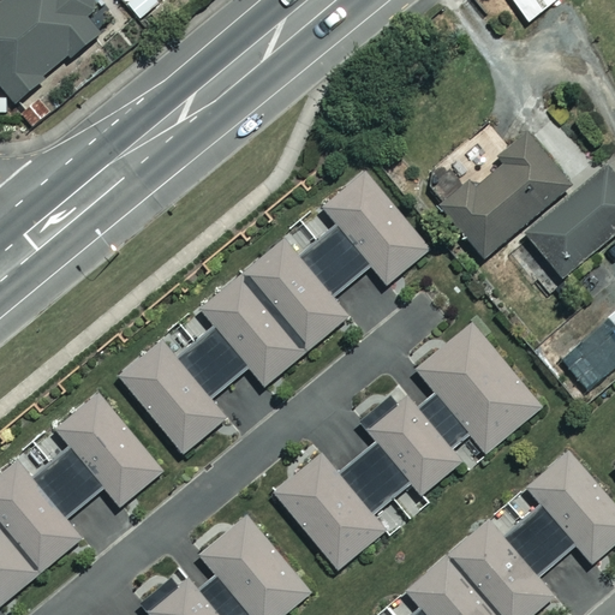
[(96,0),(0,0),(0,85),(13,102),(97,30),(87,18),(101,5),(96,0)]
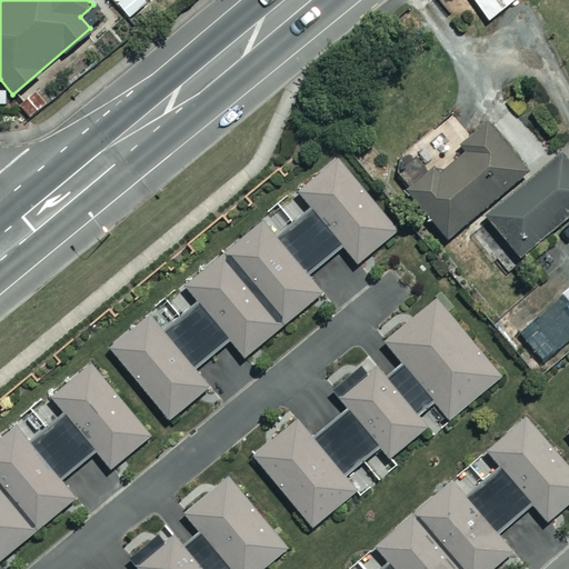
[(516,0),(471,0),(489,21),(516,0)]
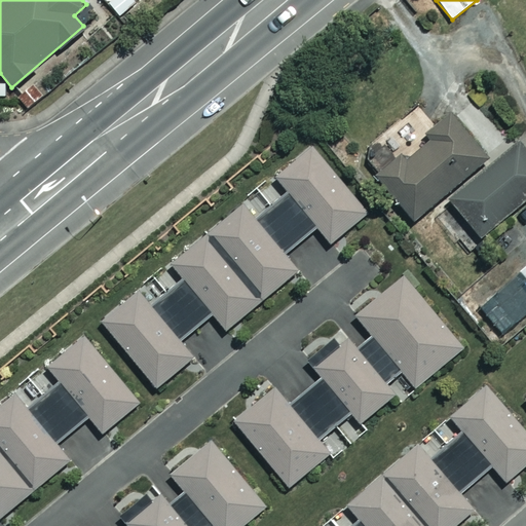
[(422,144),(418,139),(373,178),(412,224),(489,157),(450,112),(423,135),(427,140),(422,144)]
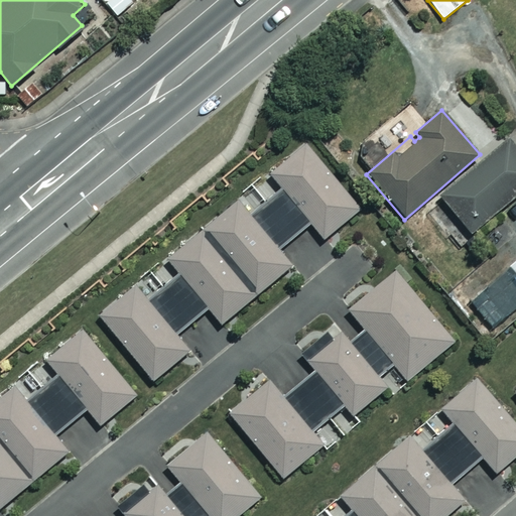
[(515,196),(515,145),(509,138),(437,198),(469,236),(515,196)]
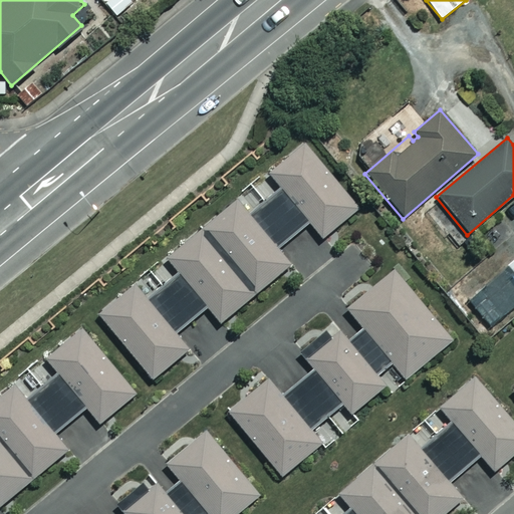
[(200,232),(252,295),(289,265),(280,254),(314,226),(323,236),(357,208),(303,144),(269,172),(283,189),(249,217),(237,201),(200,232)]
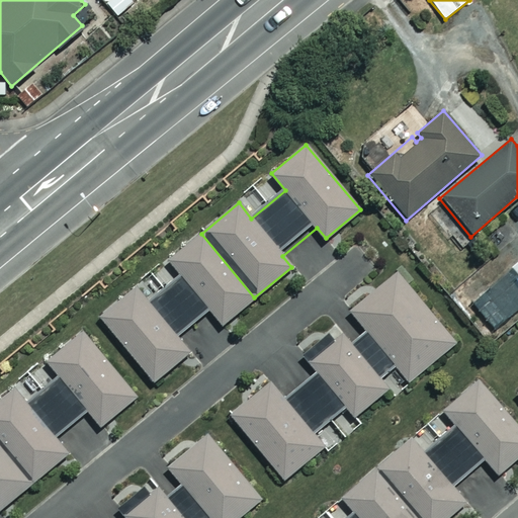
[(137,288),(100,317),(152,381),(188,352),(175,336),(208,309),(222,324),(254,297),(201,234),(169,260),(181,275),(148,303),(137,288)]
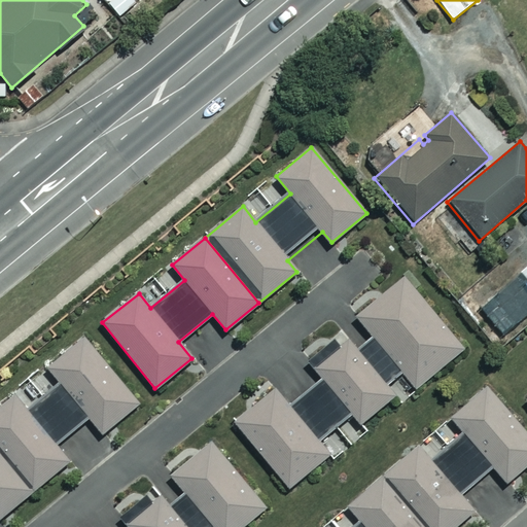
[(526,322),(526,283),(521,276),(481,309),(505,340),(526,322)]
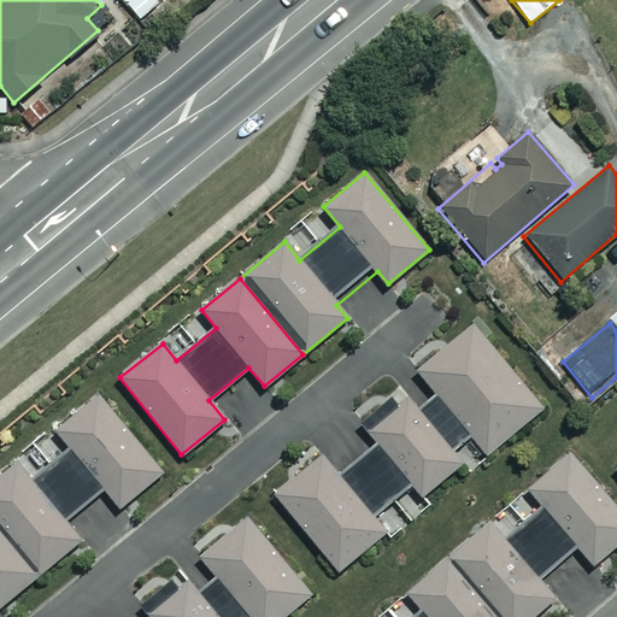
[(272,491),(336,571),(385,533),(372,518),(413,486),(422,494),(459,462),(453,454),(472,438),(486,453),(539,409),(470,325),(417,370),(434,391),(413,407),(391,382),(353,415),(374,439),(334,471),(319,453),(272,491)]
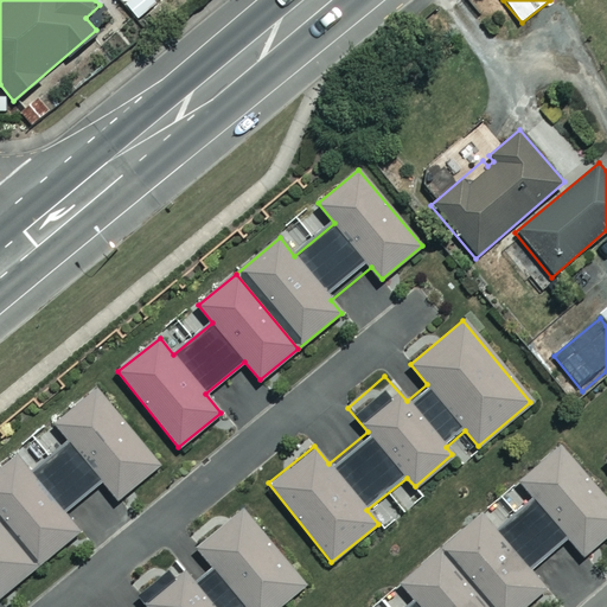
[(0,468),(0,524),(34,567),(78,531),(65,516),(104,484),(117,498),(158,465),(96,390),(56,423),(69,440),(30,472),(17,455),(0,468)]
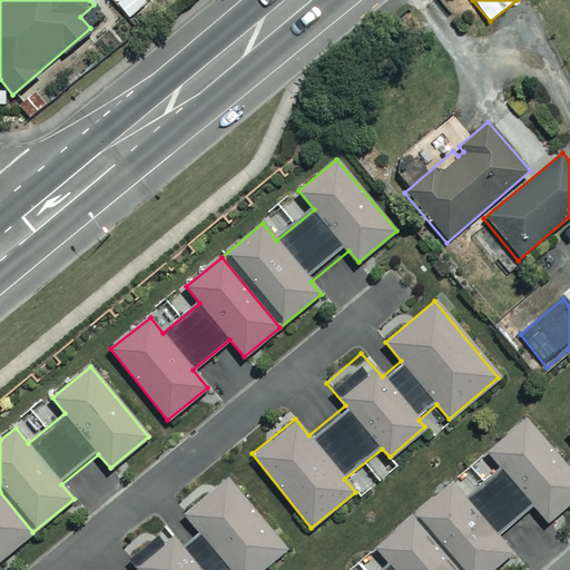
[(533,507),(547,524),(569,504),(569,467),(527,414),(484,449),(503,471),(465,502),(452,484),(414,516),(459,569),(490,569),(509,556),(495,538),(533,507)]
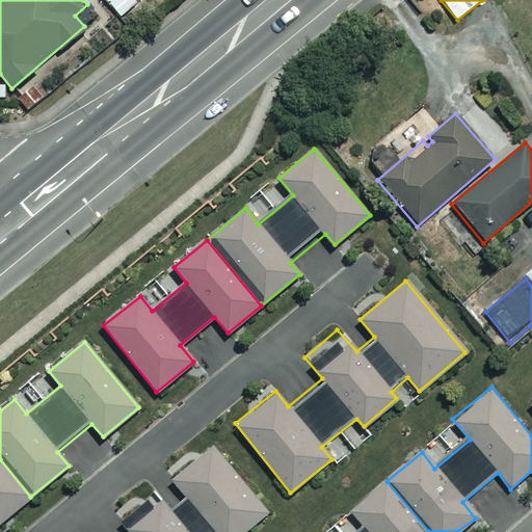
[(242,531),(266,512),(209,445),(170,477),(184,494),(166,509),(159,500),(127,528),(130,531),(242,531)]
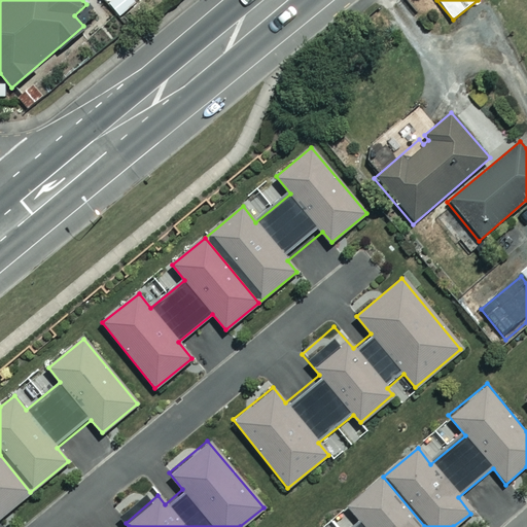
[(0,516),(30,492),(0,455),(0,516)]
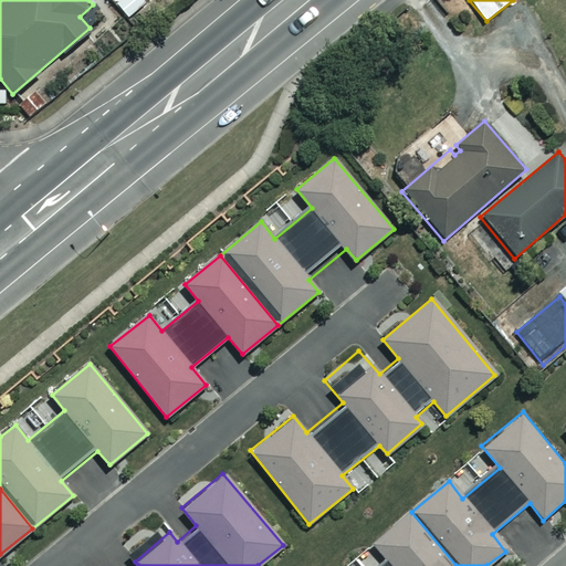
[(456,565),(411,512),(375,542),(387,557),(377,565),(456,565)]
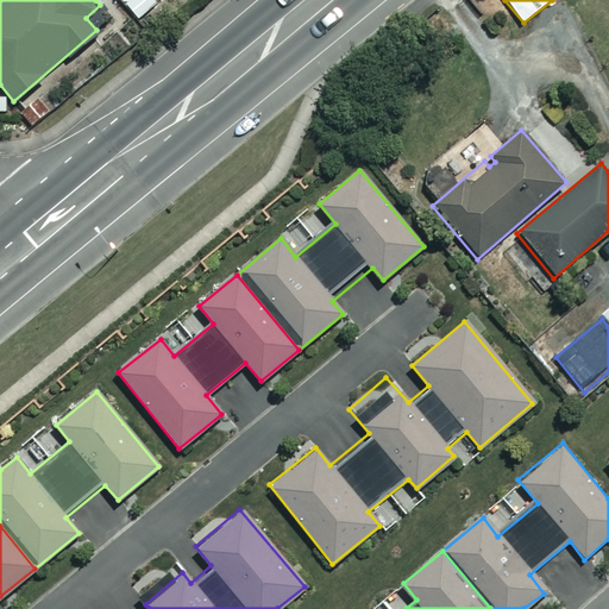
All buildings are outlined.
